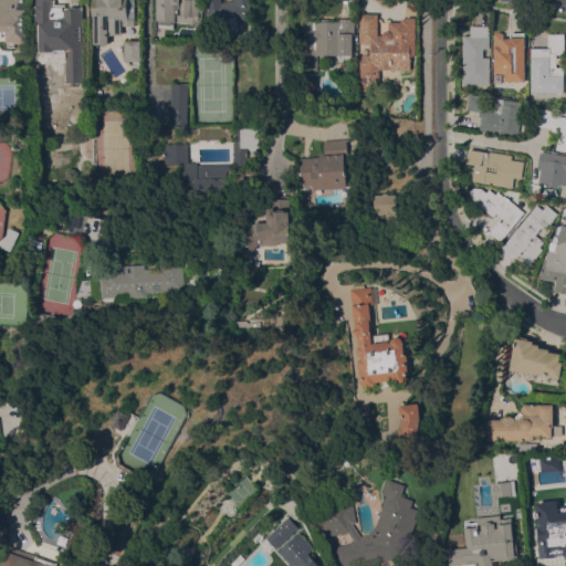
[(0,0),(27,0),(27,42),(19,41),(19,43),(14,43),(14,48),(8,48),(8,41),(7,41),(7,31),(0,30),(0,0)]
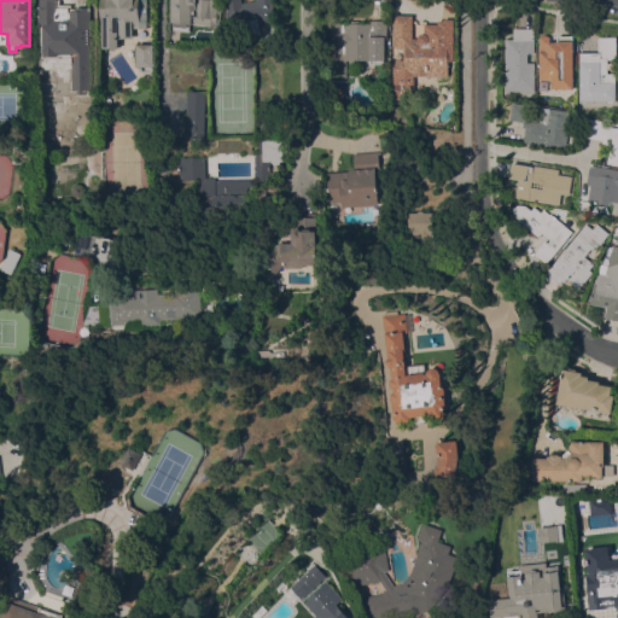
[(92,89),(83,89),(83,92),(77,92),(77,89),(70,89),(70,54),(68,54),(65,58),(62,58),(59,54),(56,54),(56,56),(42,56),(42,36),(41,36),(41,25),(42,25),(42,15),(39,15),(39,0),(58,0),(58,6),(66,6),(68,9),(92,9),(92,89)]
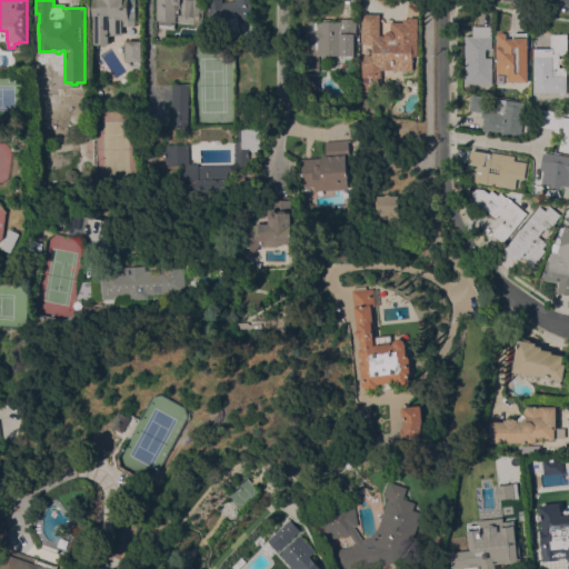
[(135,0),(135,26),(122,26),(122,35),(109,35),(109,45),(95,45),(95,20),(93,20),(93,0),(135,0)]
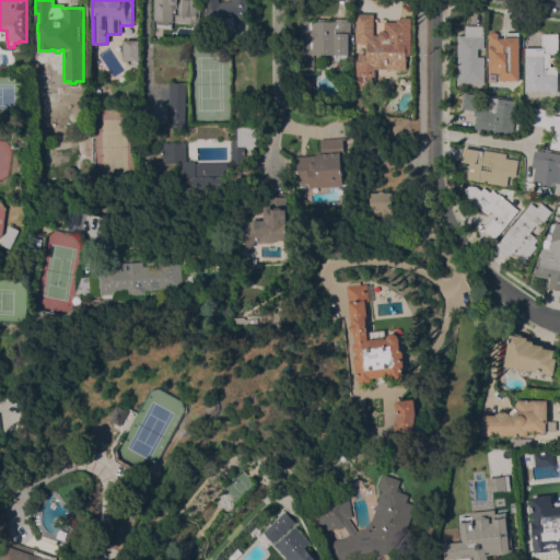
[(199,0),(198,8),(200,9),(199,19),(196,19),(196,20),(191,20),(191,23),(187,23),(186,31),(156,26),(158,20),(155,20),(155,0),(199,0)]
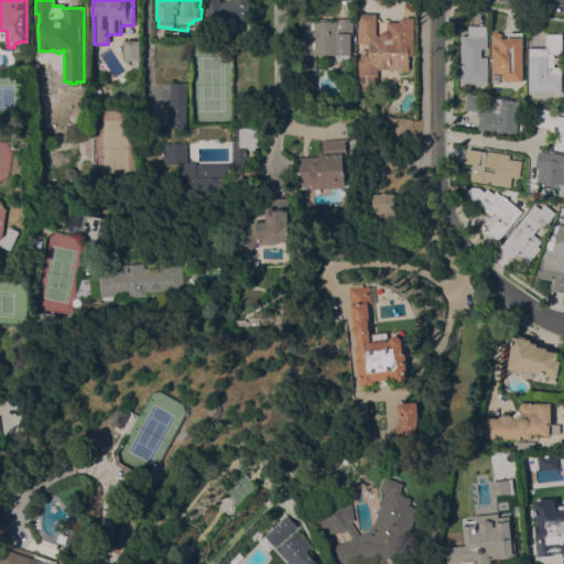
[(251,18),(236,21),(237,31),(225,33),(223,21),(208,23),(206,9),(207,9),(206,0),(219,0),(220,2),(234,0),(251,0),(251,4),(249,4),(251,18)]
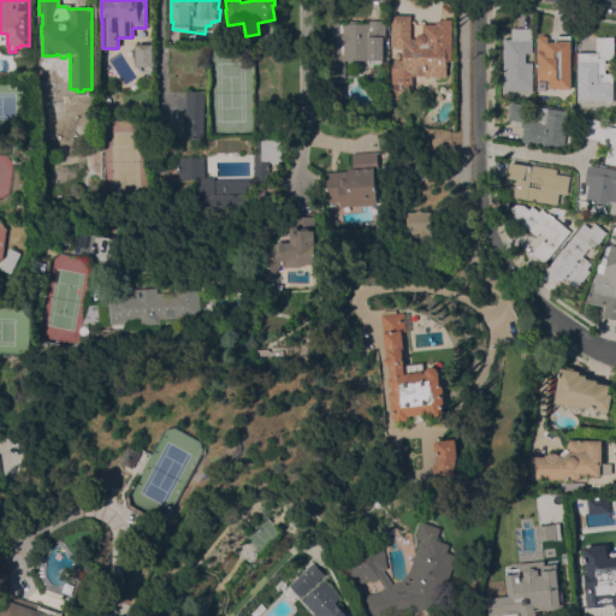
[(392,15),(412,15),(412,39),(416,39),(416,33),(424,33),(424,23),(437,23),(437,19),(442,19),(442,18),(452,18),(451,61),(446,61),(446,76),(413,75),(412,96),(403,96),(403,99),(392,99),(392,59),(402,59),(403,47),(392,47),(392,15)]
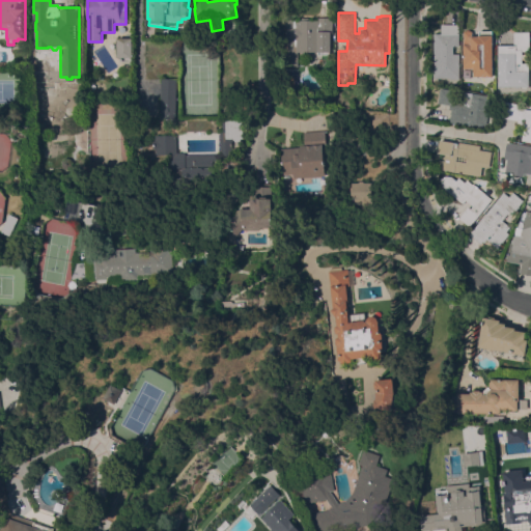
[(333,39),(319,39),(319,43),(322,43),(322,52),(307,52),(307,50),(298,50),(298,66),(286,66),(285,21),(286,21),(286,20),(300,19),(300,20),(316,20),(316,18),(332,18),(333,39)]
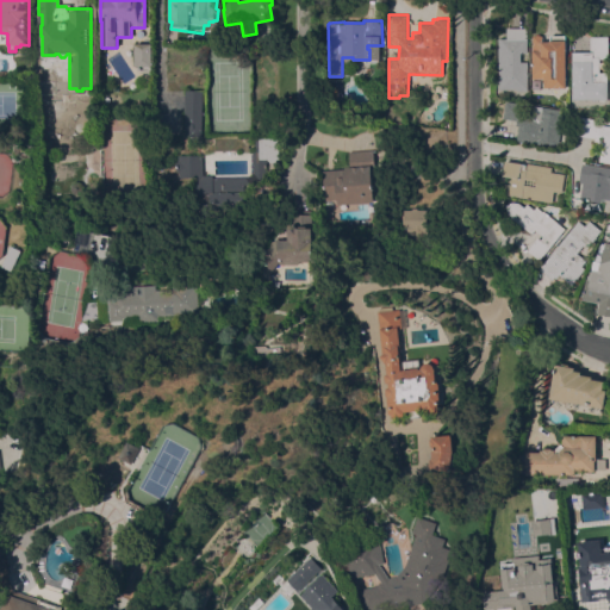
[(499,38),(508,38),(508,27),(528,27),(528,53),(521,53),(521,61),(528,61),(528,89),(499,89),(499,38)]
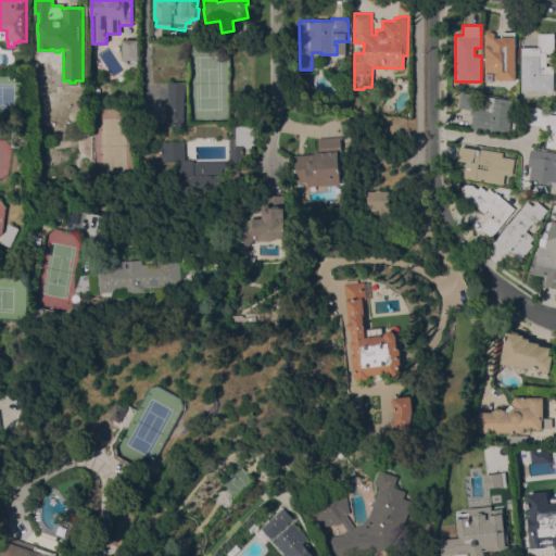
[(516,79),(505,79),(496,79),(496,72),(487,72),(485,32),(516,32),(516,79)]
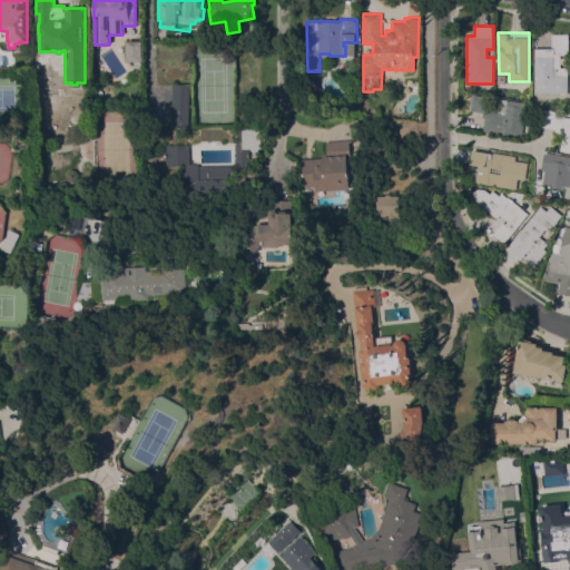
[(536,48),(552,48),(552,33),(569,33),(569,55),(561,55),(561,67),(568,67),(569,92),(536,94),(536,48)]
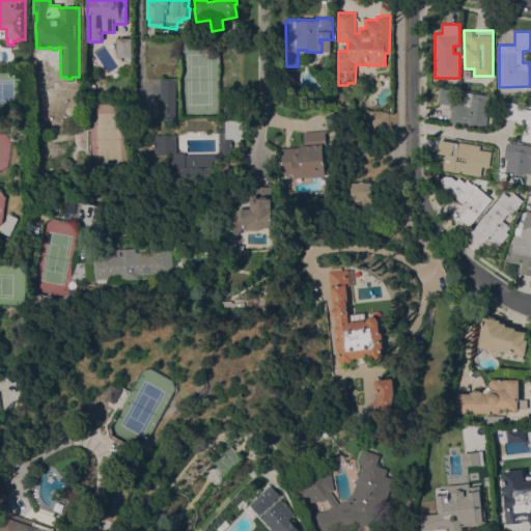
[(117,38),(132,37),(132,56),(117,57),(117,38)]
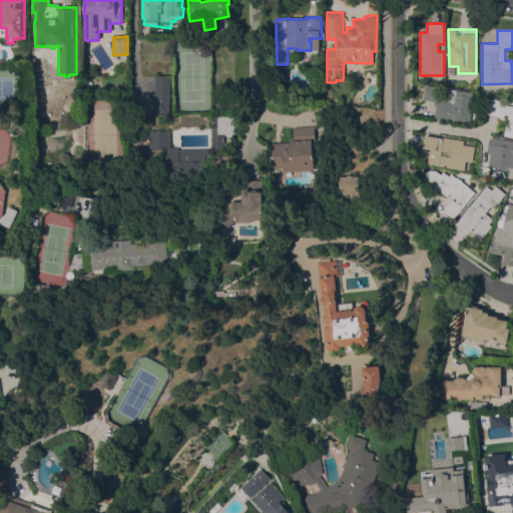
[(48,79),(32,79),(32,60),(46,60),(48,62),(48,79)]
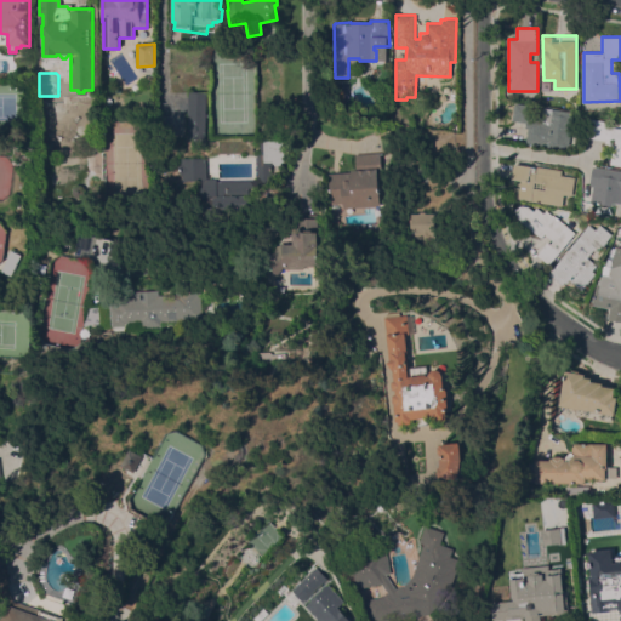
[(188,91),(206,92),(205,140),(187,138),(188,91)]
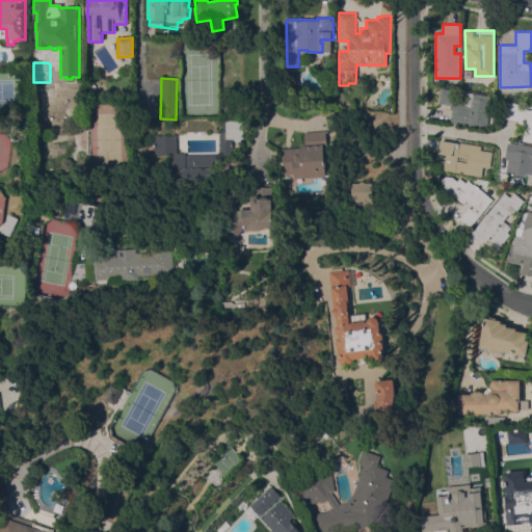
[(488,125),(487,124),(486,128),(451,122),(453,110),(450,109),(451,105),(440,103),(442,88),(457,90),(455,101),(466,103),(467,92),(493,97),(488,125)]
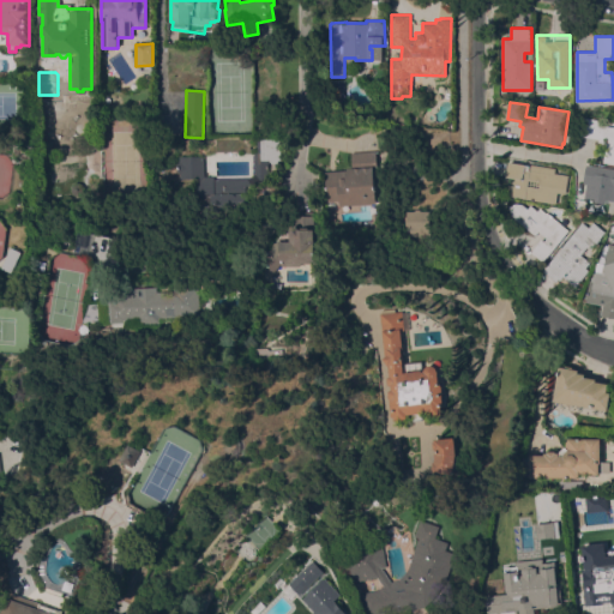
[(613,126),(613,163),(605,162),(607,148),(600,140),(600,139),(582,136),(584,118),(601,120),(601,124),(613,126)]
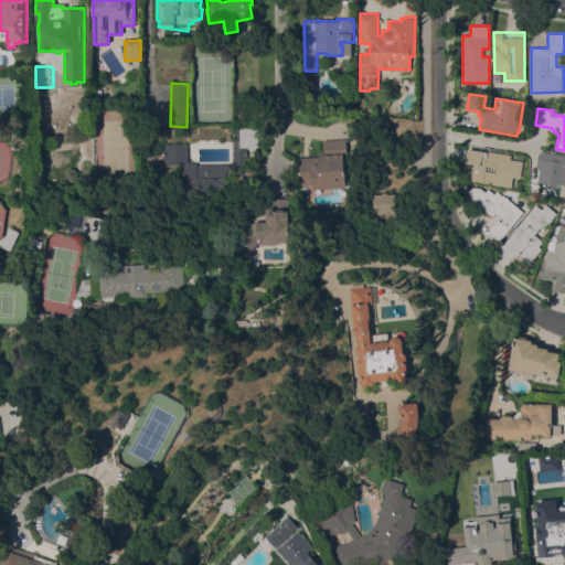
[(225,170),(225,178),(227,178),(227,191),(223,191),(223,196),(216,196),(216,191),(201,191),(201,198),(194,198),(194,191),(193,191),(193,185),(188,185),(188,183),(181,183),(181,164),(164,164),(164,158),(162,158),(162,150),(163,150),(163,147),(164,147),(164,144),(188,144),(188,162),(196,162),(196,164),(227,164),(234,160),(232,160),(232,142),(233,142),(233,140),(236,139),(236,128),(257,128),(258,147),(256,147),(256,150),(248,150),(248,149),(246,149),(246,159),(245,159),(245,166),(233,172),(232,170),(225,170)]
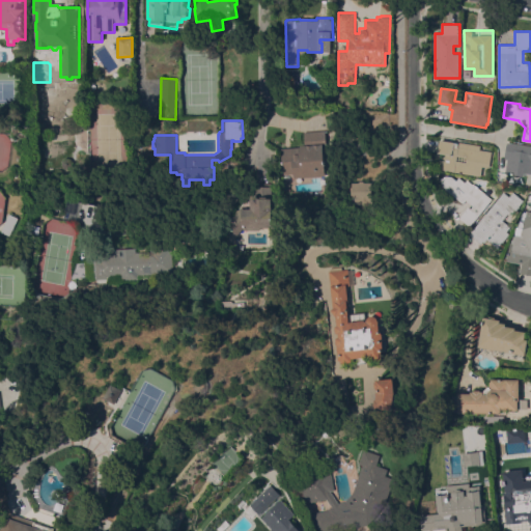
[(294,177),(294,173),(283,174),(281,148),(300,147),(301,145),(305,144),(304,132),(325,131),(326,145),(323,145),(325,175),(294,177)]
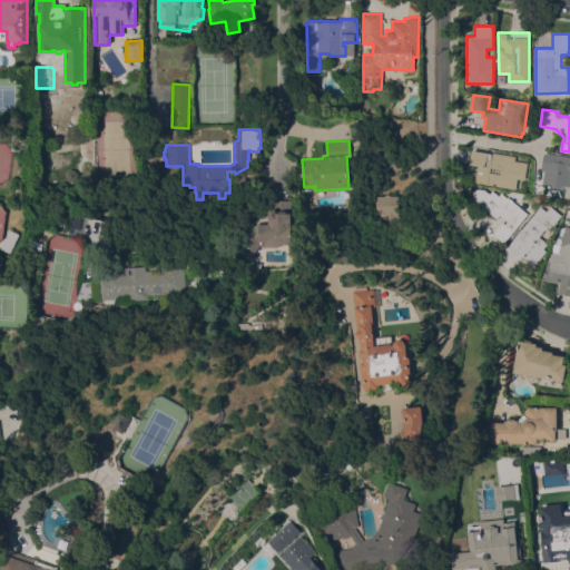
[(517,156),(516,160),(528,163),(526,179),(518,178),(516,189),(488,184),(473,180),(474,172),(477,173),(478,165),(470,164),(472,150),(490,153),(490,151),(517,156)]
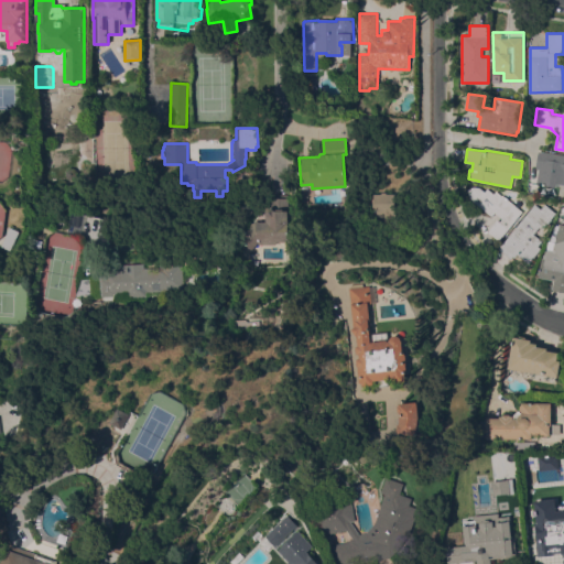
[(563,154),(563,184),(557,184),(557,187),(538,184),(540,172),(538,172),(538,169),(537,169),(540,151),(563,154)]
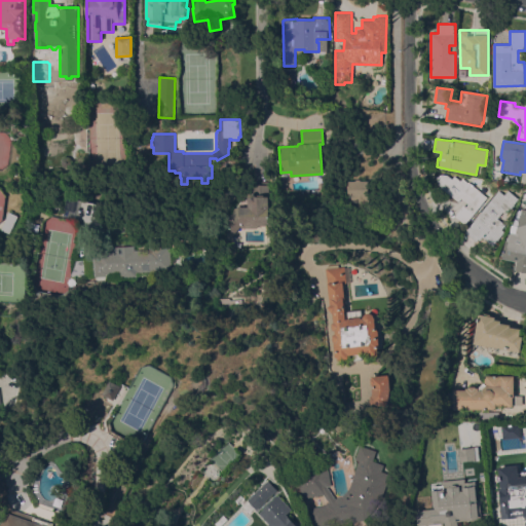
[(363,156),(363,147),(374,148),(373,157),(363,156)]
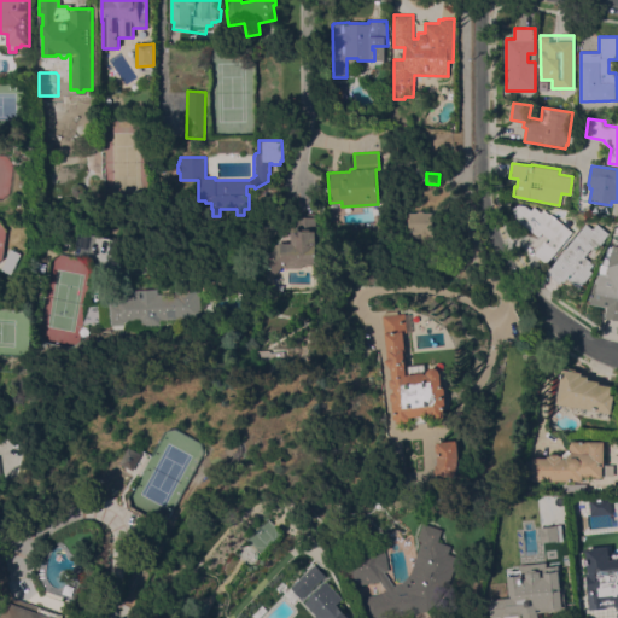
[(553,217),(553,216),(572,232),(547,263),(535,254),(544,240),(518,220),(529,208),(531,210),(534,207),(541,213),(543,209),(553,217)]
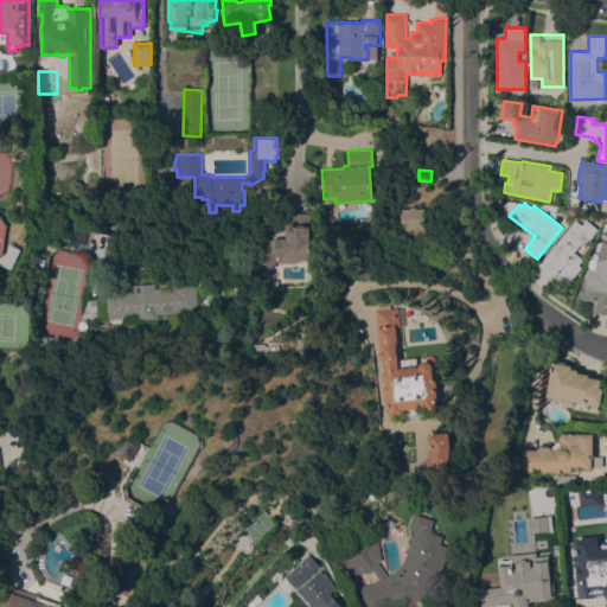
[(410,209),(410,206),(416,206),(416,208),(425,208),(425,224),(426,224),(426,234),(408,234),(408,232),(402,232),(402,223),(401,223),(401,213),(402,213),(402,209),(410,209)]
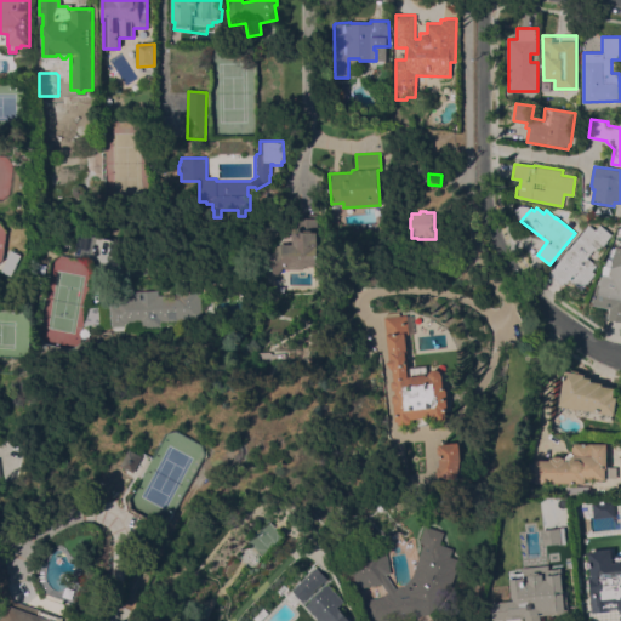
[(275,274),(263,263),(274,251),(274,249),(278,245),(281,245),(279,244),(286,234),(289,235),(291,232),(295,232),(297,229),(298,229),(298,218),(318,218),(318,266),(306,266),(303,269),(288,269),(283,267),(275,274)]
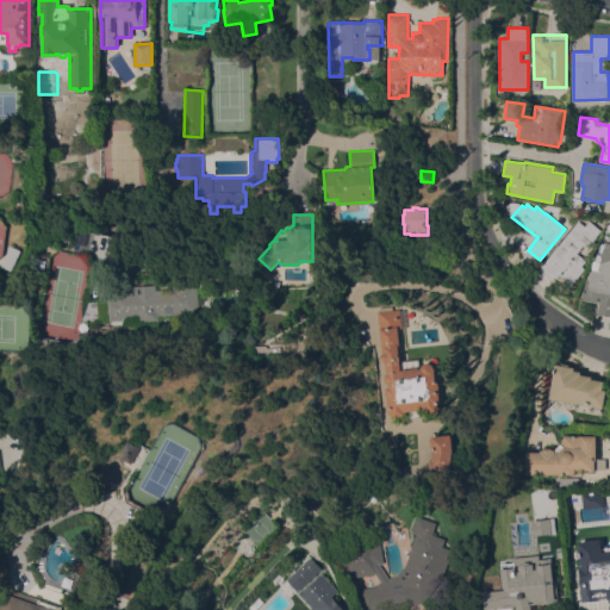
[(579,221),(585,225),(590,221),(602,230),(596,237),(597,238),(587,248),(584,246),(577,253),(586,260),(582,266),(585,268),(572,285),(559,275),(556,279),(554,277),(552,280),(539,269),(579,221)]
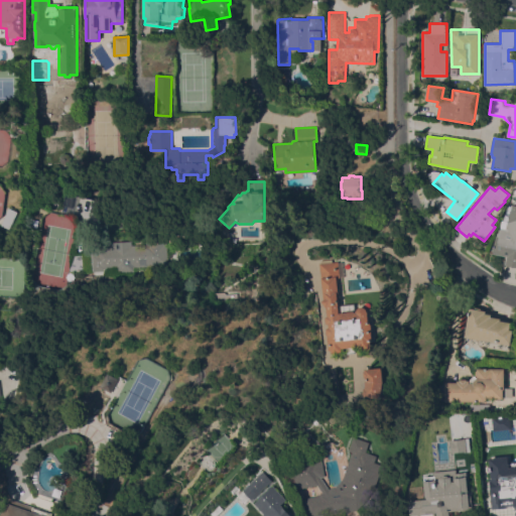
[(515,266),(506,264),(507,257),(493,254),(496,235),(497,235),(497,232),(500,233),(501,227),(507,228),(508,222),(501,221),(508,205),(512,205),(515,205),(515,266)]
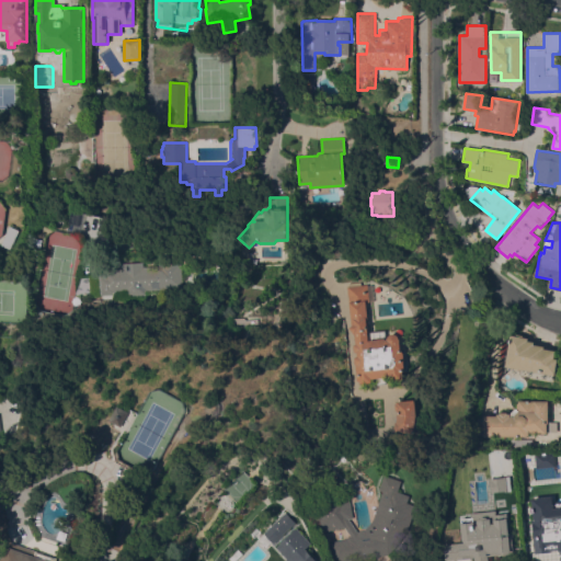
[(10,226),(19,230),(10,249),(1,244),(10,226)]
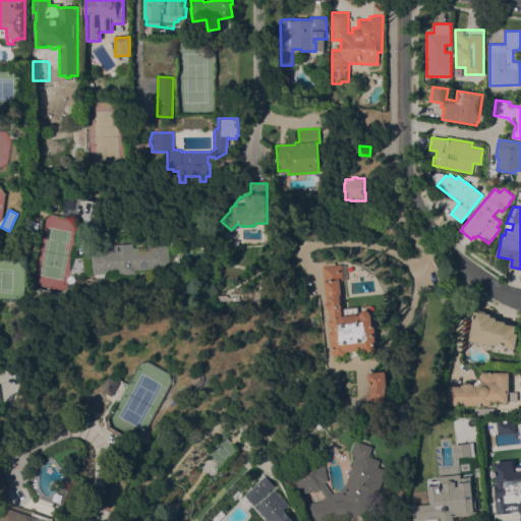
[(37,229),(31,228),(33,221),(39,222),(37,229)]
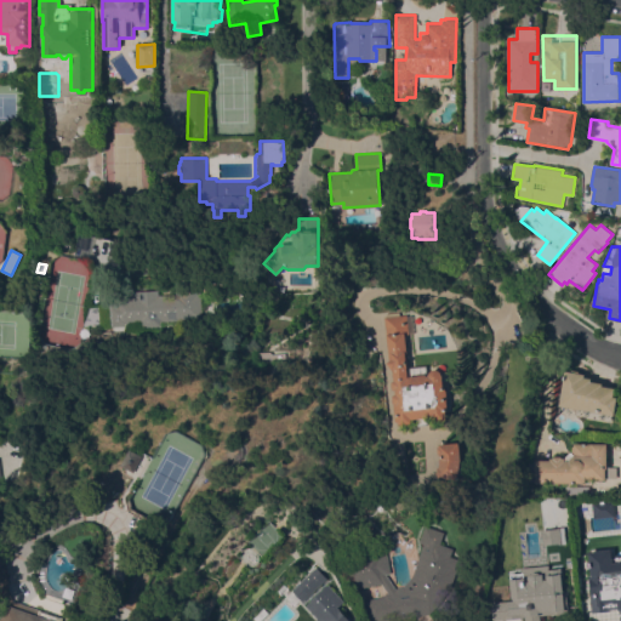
[(201,319),(159,323),(160,336),(137,337),(136,330),(125,331),(125,325),(113,326),(112,303),(114,303),(114,298),(136,296),(136,291),(158,290),(158,295),(175,294),(175,291),(199,290),(201,319)]
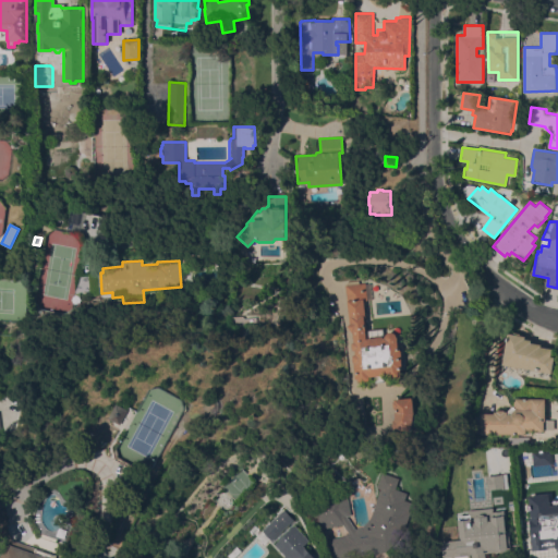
[(89,274),(91,291),(72,296),(77,275),(89,274)]
